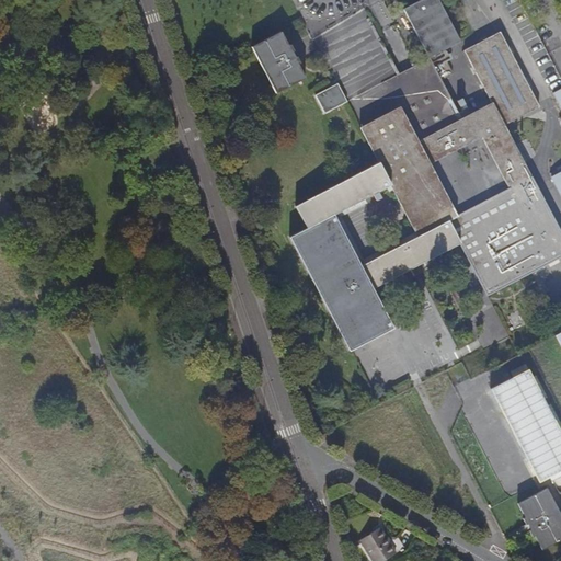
[(419,0),(402,9),(427,58),(416,64),(346,102),(377,162),(294,206),(306,228),(288,238),(348,352),(392,328),(371,288),(458,243),(485,295),(560,255),(560,236),(503,125),(538,106),(500,32),(464,50),(491,103),(461,118),(441,80),(451,75),(439,52),(459,42),(437,0),(419,0)]
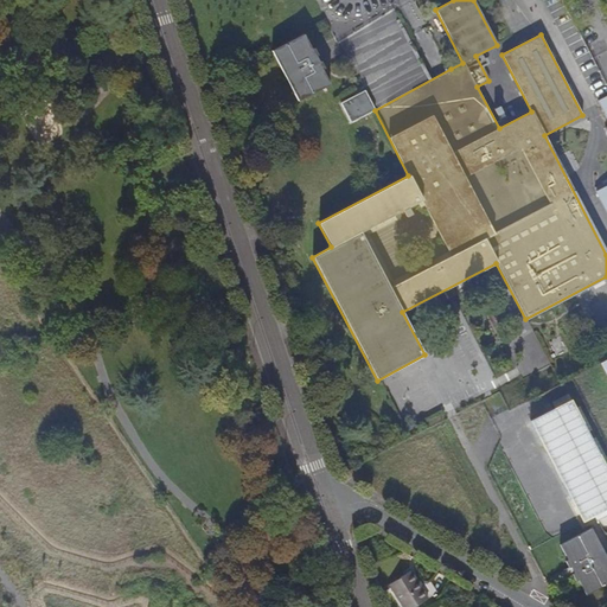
[(270,51),(296,101),(328,84),(320,70),(323,68),(312,49),(310,50),(301,34),(270,51)]
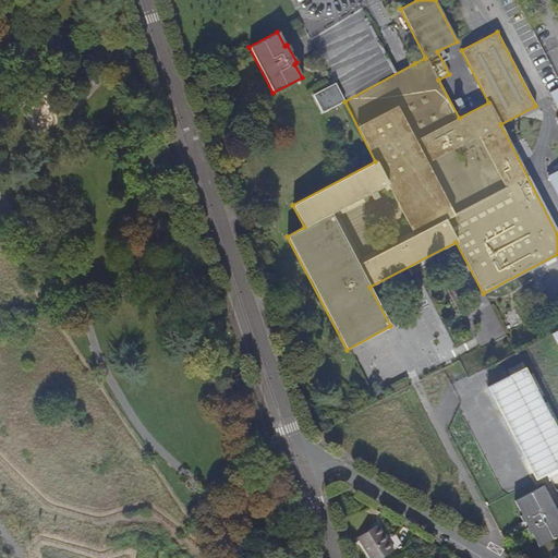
[(320,113),(344,101),(335,84),(312,96),(320,113)]
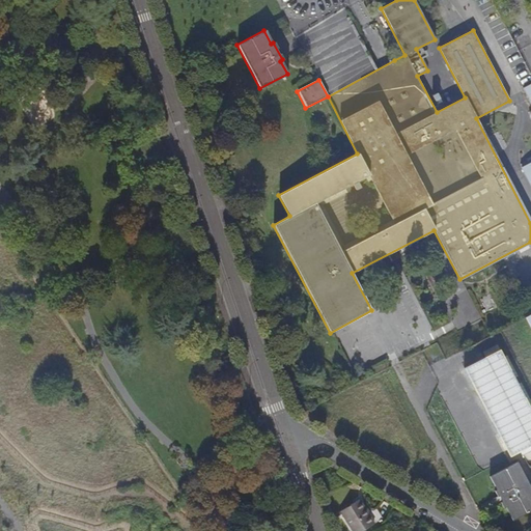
[(530,194),(530,164),(519,171),(530,194)]
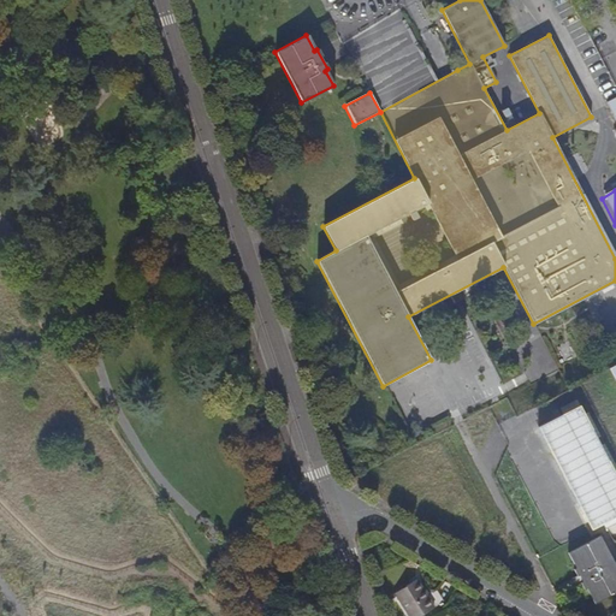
[(605,332),(597,336),(603,347),(610,343),(605,332)]
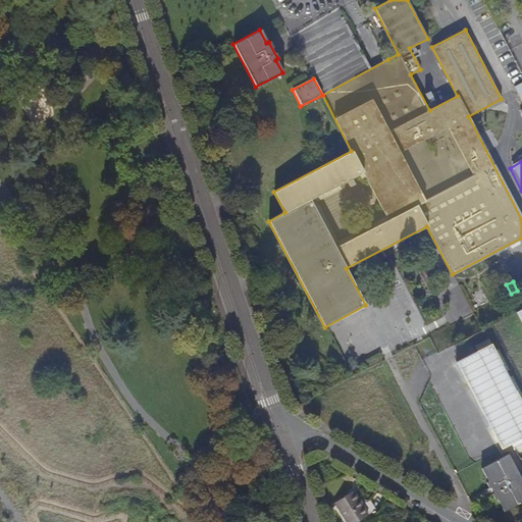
[(500,448),(521,437),(521,397),(497,341),(459,357),(500,448)]
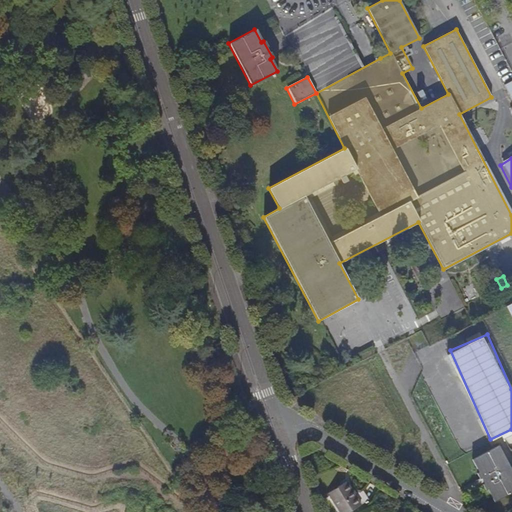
[(493,501),(511,491),(511,473),(498,446),(471,460),(478,472),(476,473),(485,490),(487,489),(493,501)]
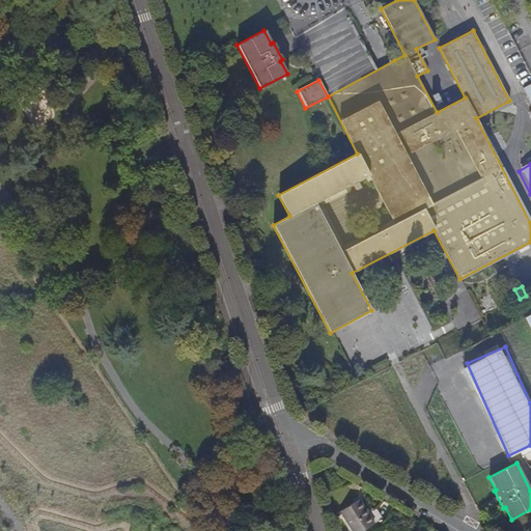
[(338,511),(351,530),(360,530),(372,524),(357,500),(338,511)]
